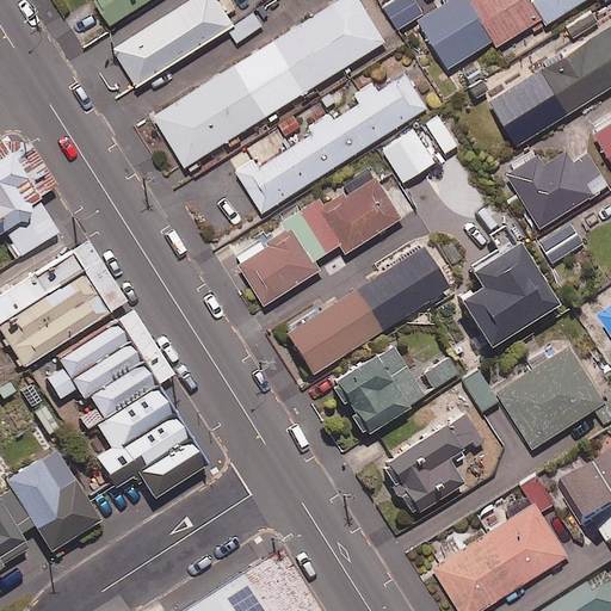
[(142,0),(96,0),(110,22),(142,0)]
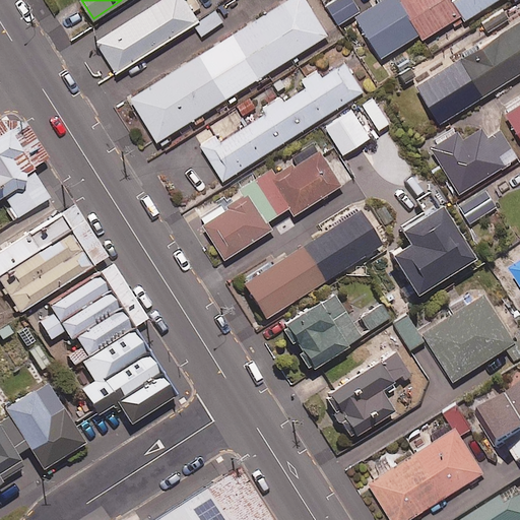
[(199,5),(195,0),(156,0),(94,39),(115,71),(197,19),(191,10),(199,5)]
